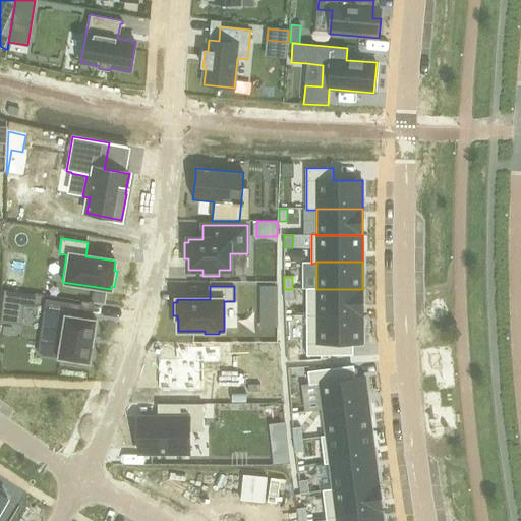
[(262,286),(262,302),(278,302),(278,286),(262,286)]
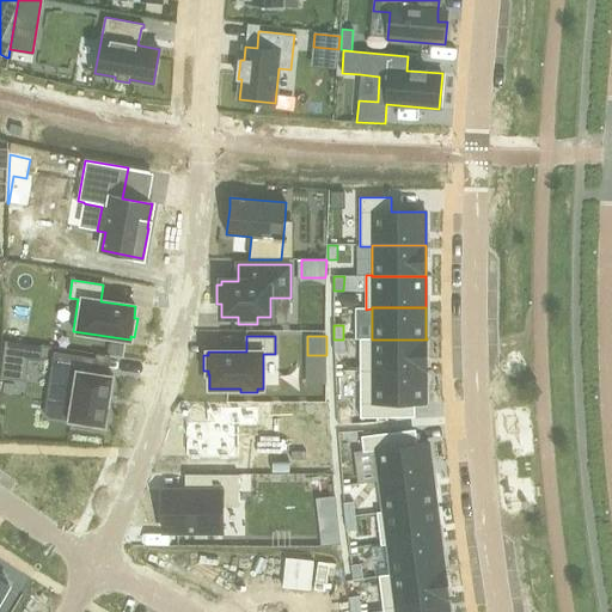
[(360,338),(360,371),(427,371),(427,340),(372,340),(372,338),(360,338)]
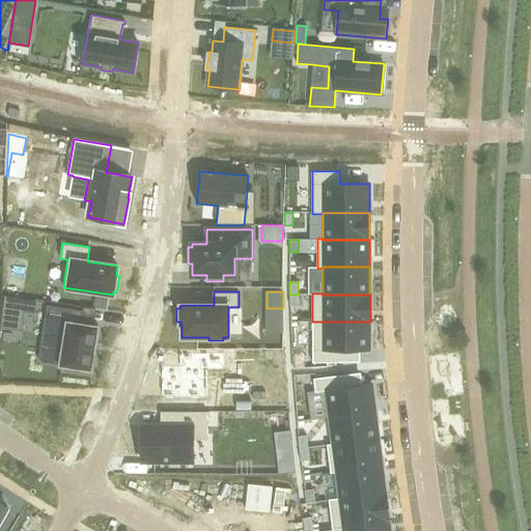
[(289,295),(289,307),(298,307),(298,295),(289,295)]
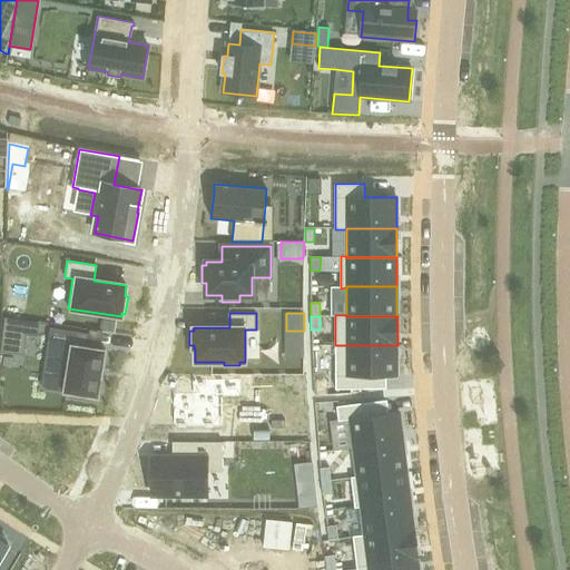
[(6,320),(2,351),(22,354),(26,333),(37,335),(38,324),(6,320)]
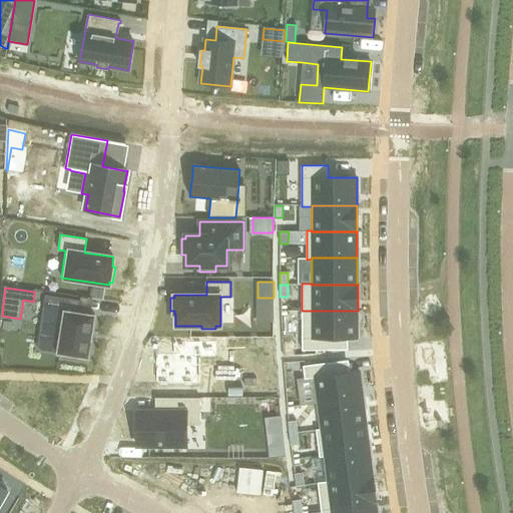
[(45,295),(41,321),(58,324),(53,352),(63,354),(62,360),(83,363),(84,357),(88,358),(90,340),(92,333),(94,316),(89,315),(79,313),(81,301),(80,301),(45,295)]
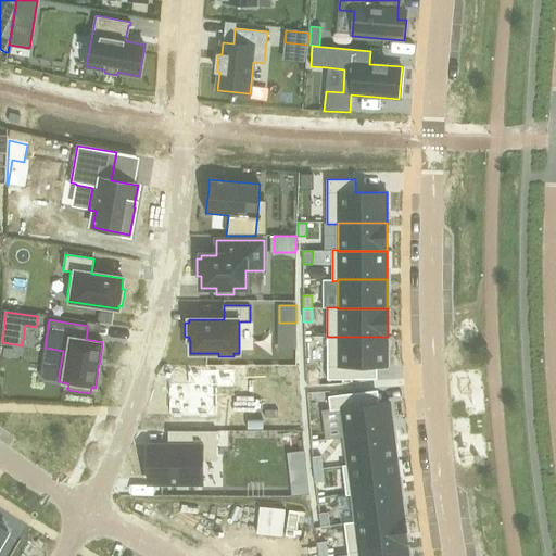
[(327,337),(327,380),(355,380),(355,379),(355,367),(376,367),(387,367),(387,338),(388,338),(388,337),(327,337)]
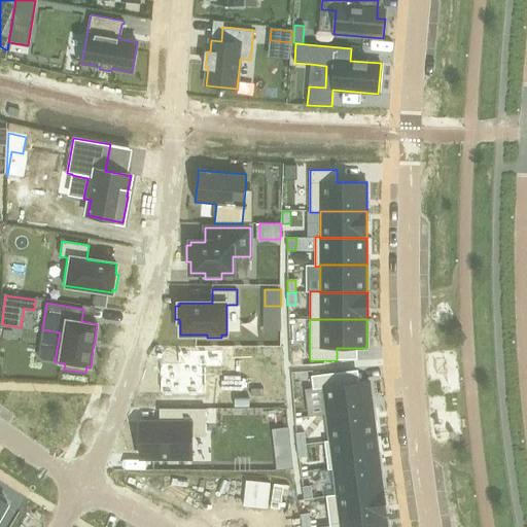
[(161,363),(161,394),(206,394),(206,367),(222,367),(222,351),(175,351),(175,356),(179,356),(179,363),(175,363),(161,363)]
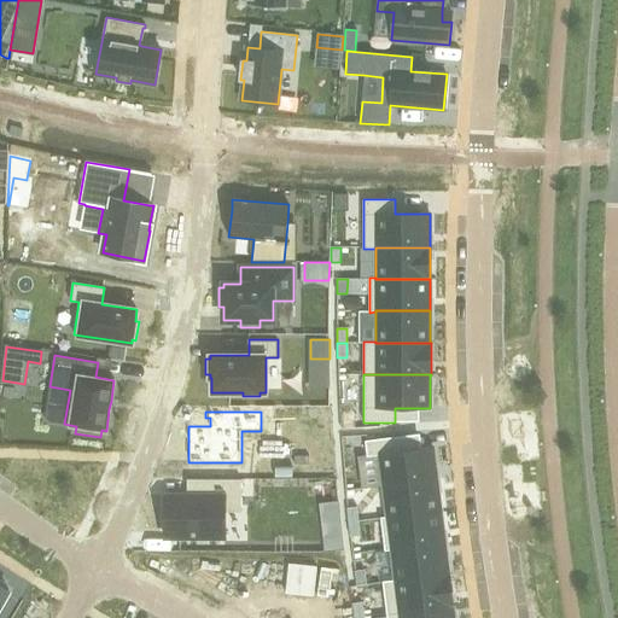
[(315,429),(332,429),(332,414),(315,414),(315,429)]
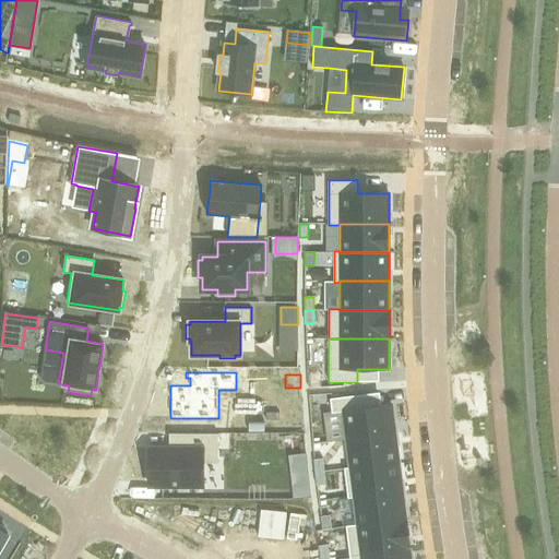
[(332,413),(325,414),(329,442),(346,440),(395,433),(393,421),(391,404),(380,405),(359,408),(358,396),(358,395),(330,399),(332,413)]
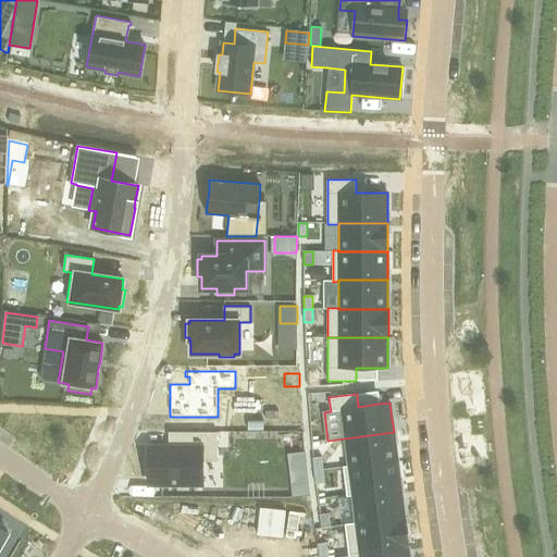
[(148,446),(148,484),(201,484),(201,461),(217,461),(217,432),(176,432),(176,446),(168,446),(148,446)]
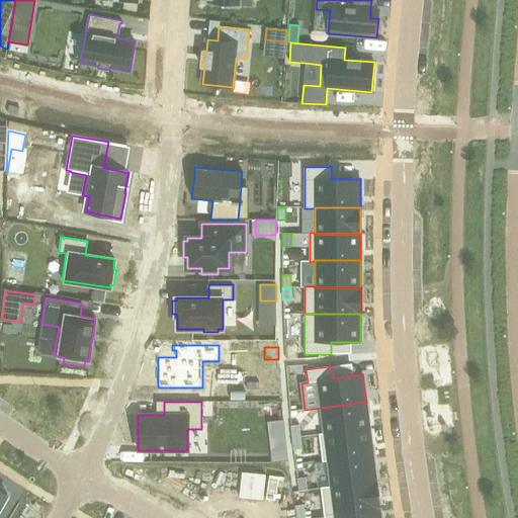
[(366,402),(321,408),(324,433),(324,434),(369,428),(366,402)]
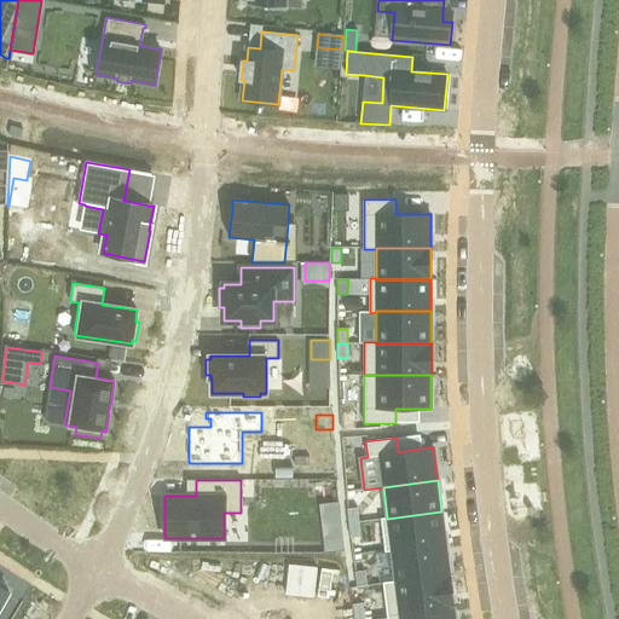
[(357,508),(347,509),(350,524),(359,522),(357,508)]
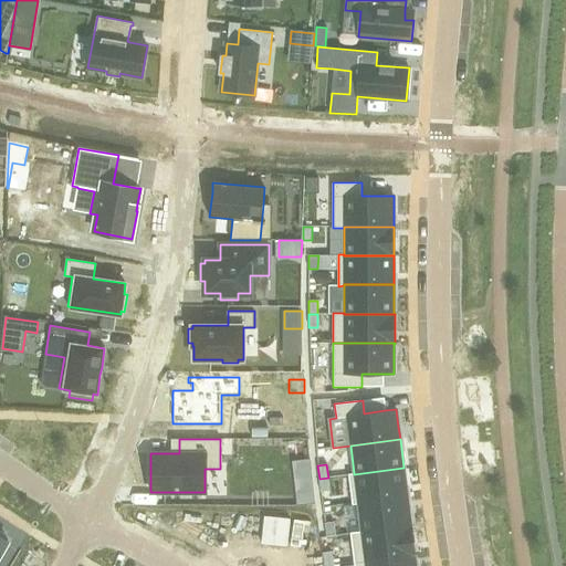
[(354,473),(348,474),(352,505),(357,504),(357,503),(407,498),(404,468),(354,474),(354,473)]
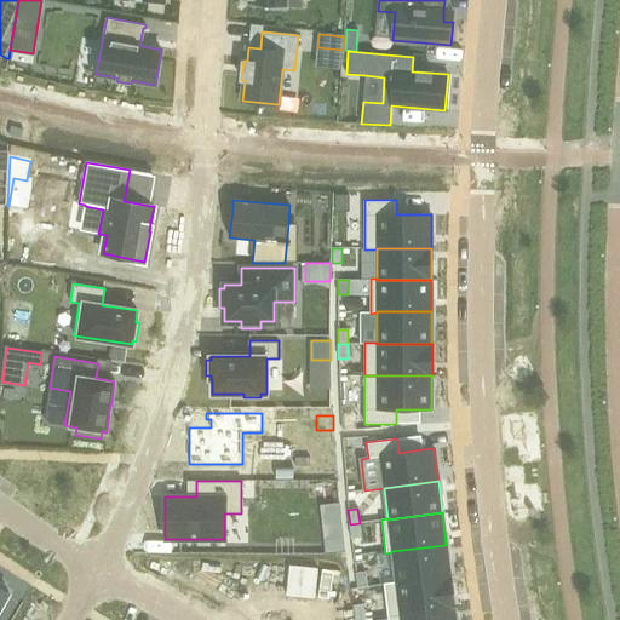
[(360,523),(350,524),(351,539),(361,538),(360,523)]
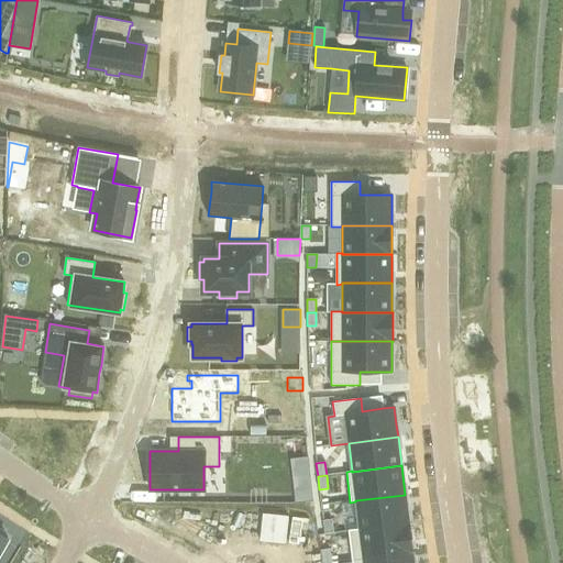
[(311,487),(296,488),(297,501),(313,500),(311,487)]
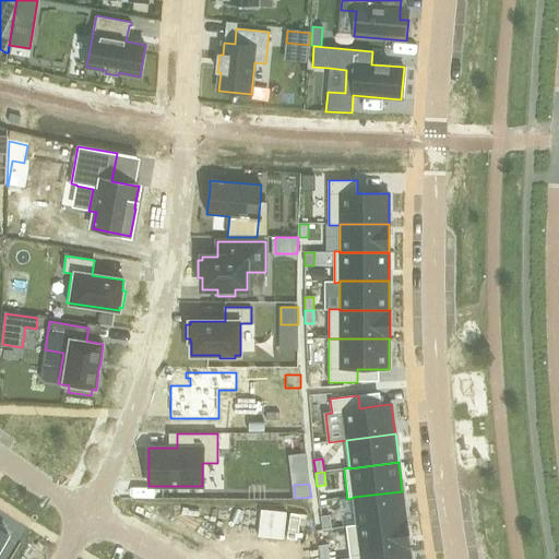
[(347,499),(340,500),(343,526),(346,526),(356,525),(406,520),(406,519),(405,519),(404,503),(402,491),(353,497),(353,498),(347,499)]
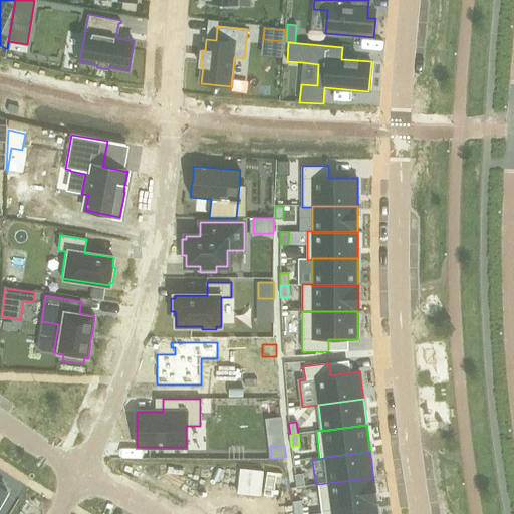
[(273,495),(275,470),(238,467),(236,492),(273,495)]
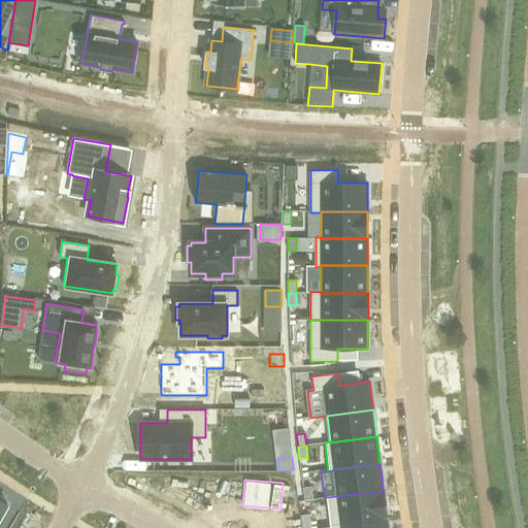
[(310,487),(303,488),(304,500),(312,499),(310,487)]
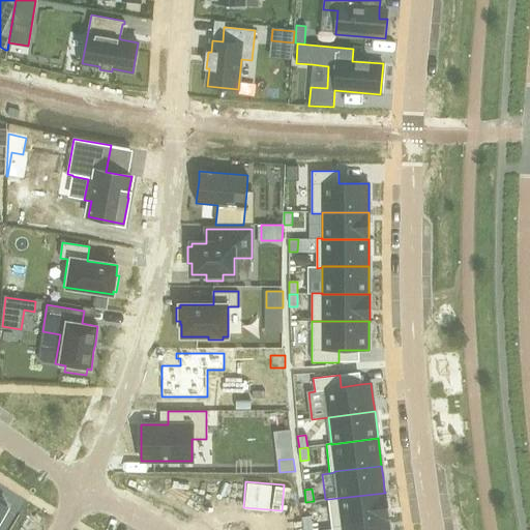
[(337,498),(328,499),(331,527),(388,520),(385,493),(337,498)]
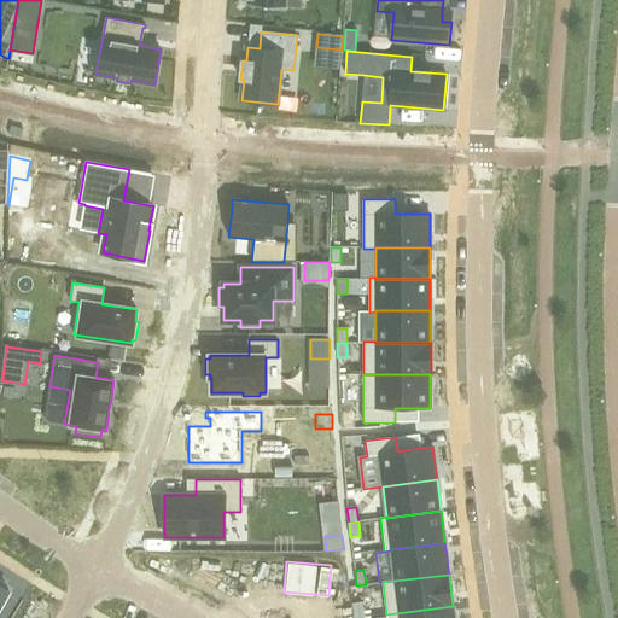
[(366,584),(356,586),(359,600),(368,599),(366,584)]
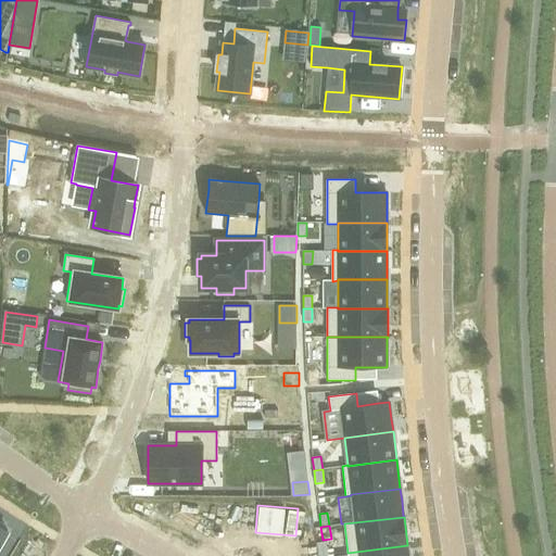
[(407,545),(348,553),(348,555),(408,555),(407,546),(407,545)]
